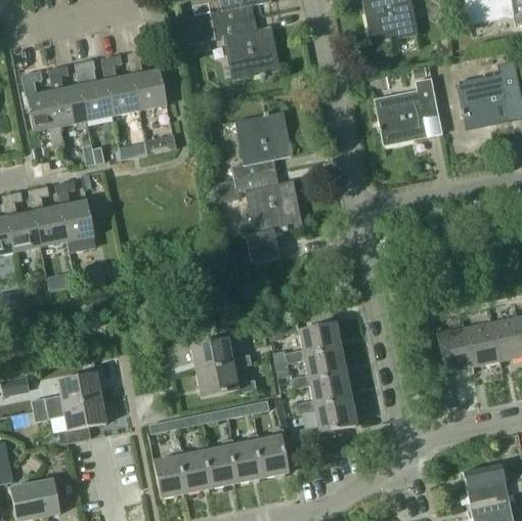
[(185,30),(254,16),(252,4),(270,0),(220,0),(222,9),(182,16),(185,30)]
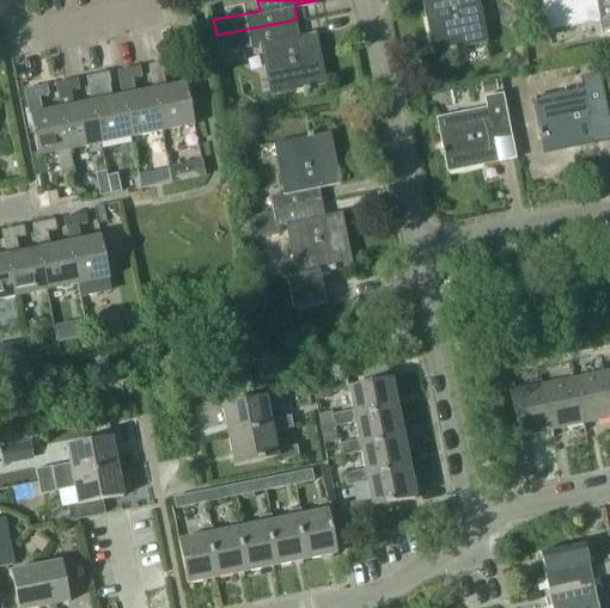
[(426,0),(435,50),(490,40),(482,0),(426,0)]
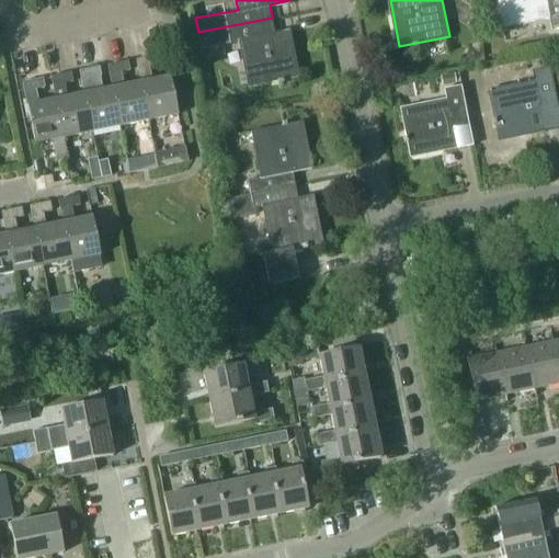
[(500,0),(504,24),(550,15),(551,20),(552,25),(558,24),(558,0),(500,0)]
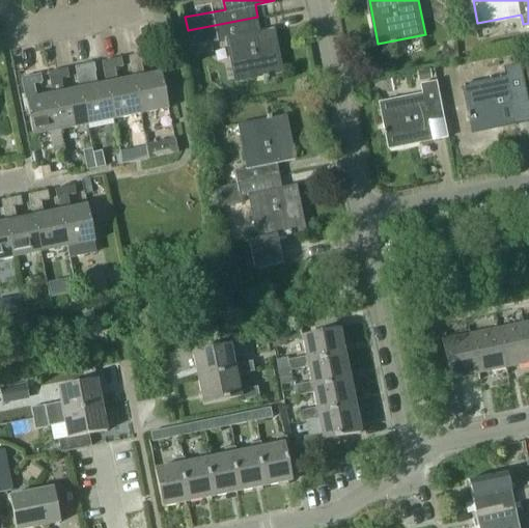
[(257,17),(188,30),(190,44),(226,36),(234,80),(284,71),(275,26),(260,28),(257,17)]
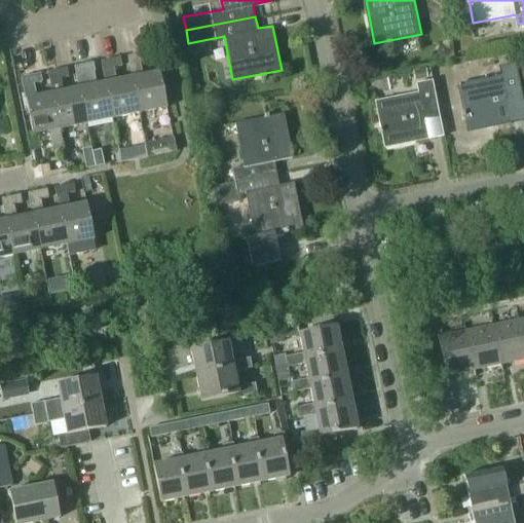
[(448,44),(442,43),(439,48),(442,52),(447,53),(450,48),(448,44)]
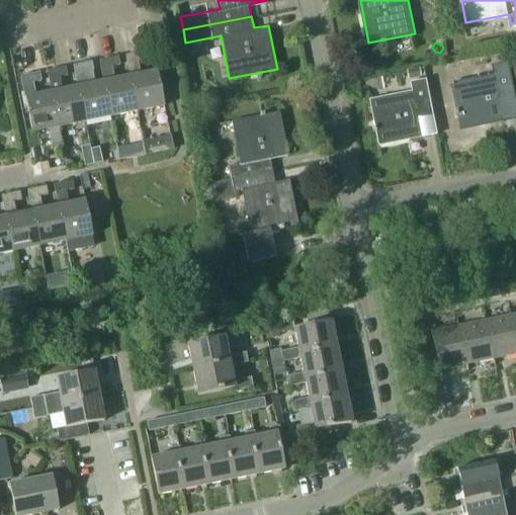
[(132,75),(139,109),(166,103),(160,70),(143,73),(140,59),(148,58),(146,48),(126,52),(132,75)]
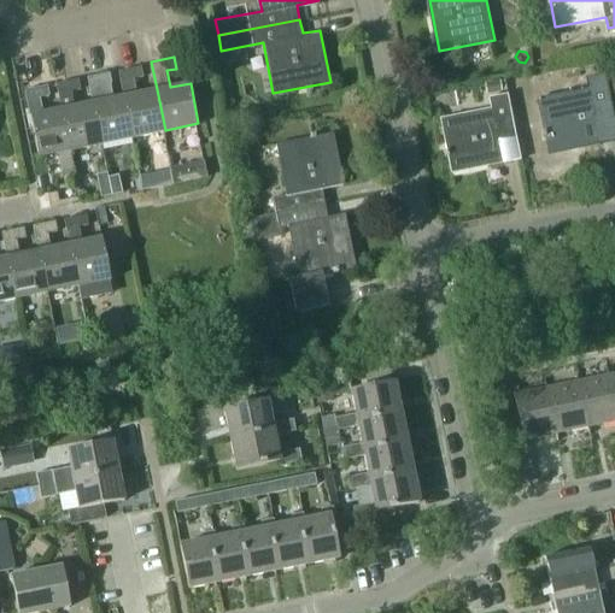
[(119,68),(126,95),(134,136),(165,130),(157,89),(139,93),(135,76),(145,75),(142,63),(119,68)]
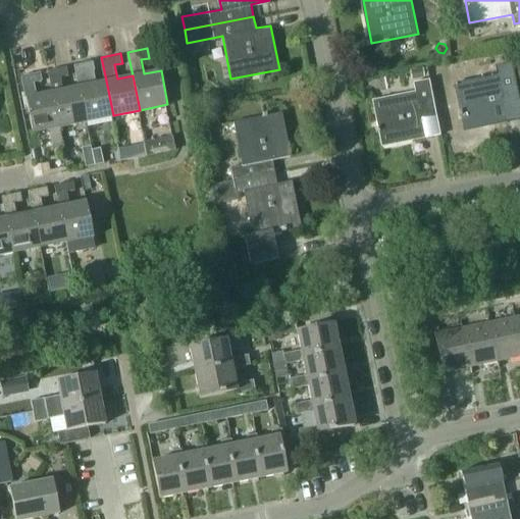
[(113,115),(106,81),(97,83),(95,68),(96,68),(94,59),(74,62),(80,87),(82,86),(88,120),(113,115)]
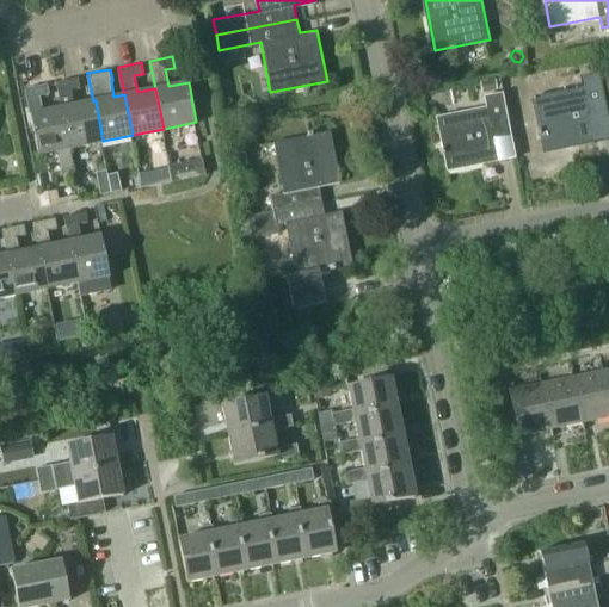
[(608,111),(601,70),(584,74),(585,84),(534,94),(545,149),(608,135),(608,111)]
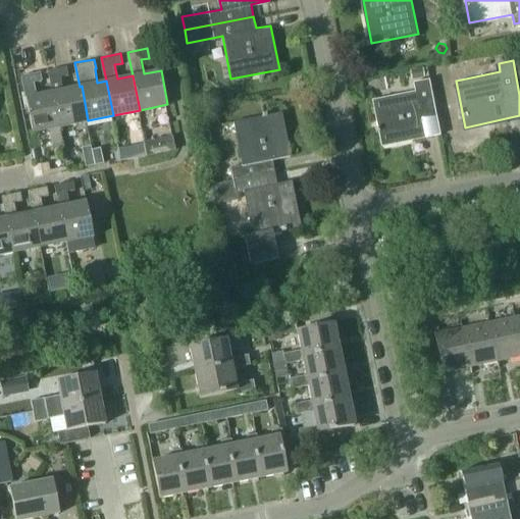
[(61,125),(88,120),(82,86),(80,87),(64,90),(62,74),(69,73),(67,64),(49,68),(54,92),(61,125)]
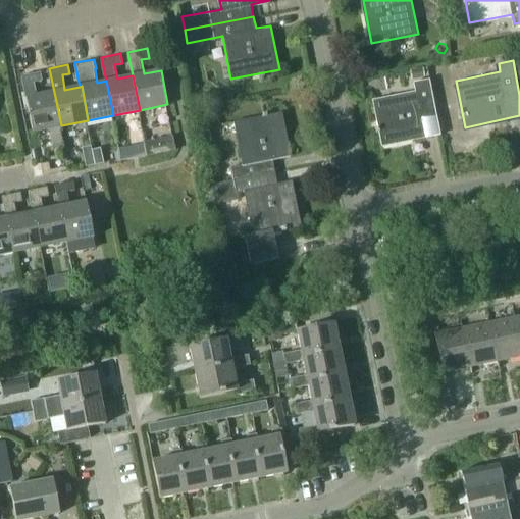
[(430,74),(428,65),(411,68),(412,78),(430,74)]
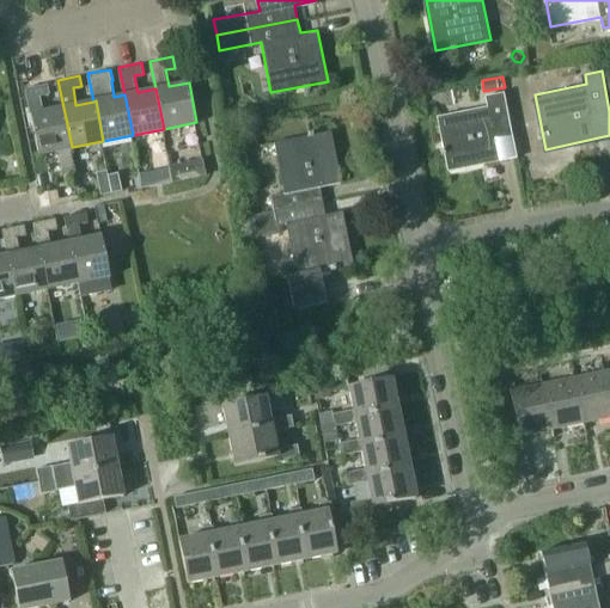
[(72,147),(63,108),(46,111),(42,94),(50,92),(48,81),(26,86),(40,154),(72,147)]
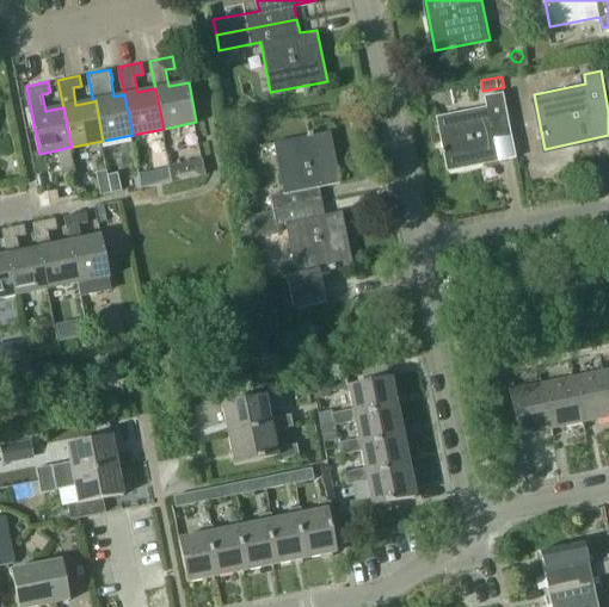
[(516,155),(503,91),(486,94),(488,104),(437,115),(449,168),(516,155)]
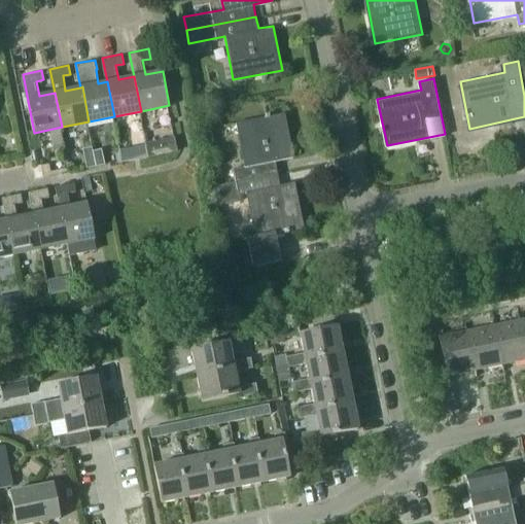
[(237,180),(278,172),(275,160),(294,155),(285,111),(236,120),(245,165),(234,167),(237,180)]
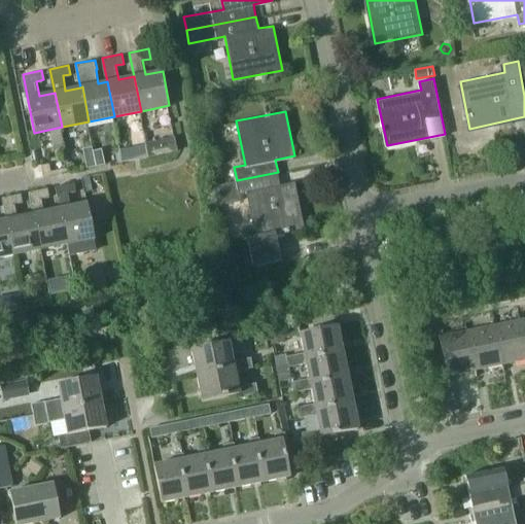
[(175,134),(145,140),(148,153),(177,147),(175,134)]
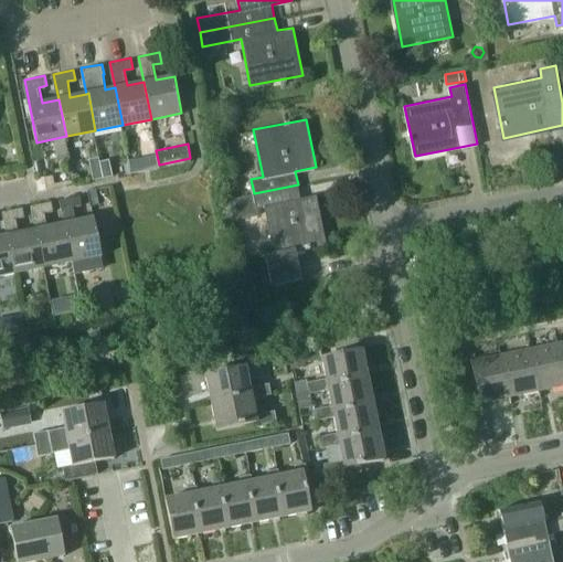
[(159,167),(157,155),(145,157),(148,169),(159,167)]
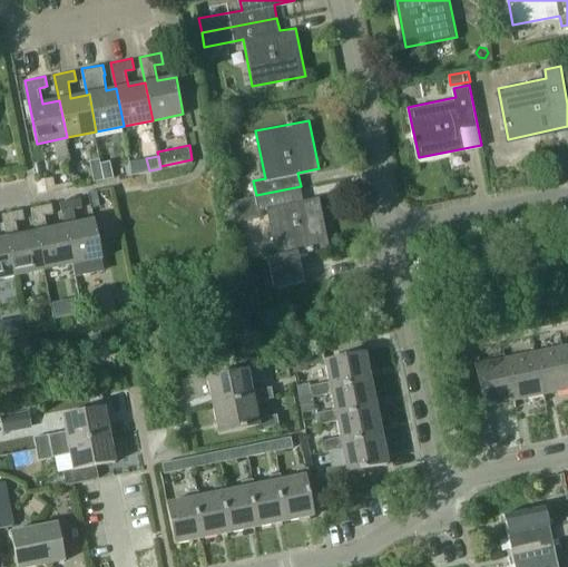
[(105,178),(101,162),(100,157),(90,159),(95,181),(105,178)]
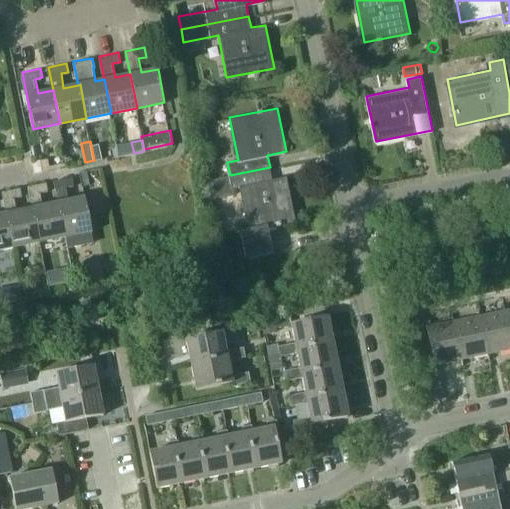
[(94,160),(102,158),(99,143),(91,145),(94,160)]
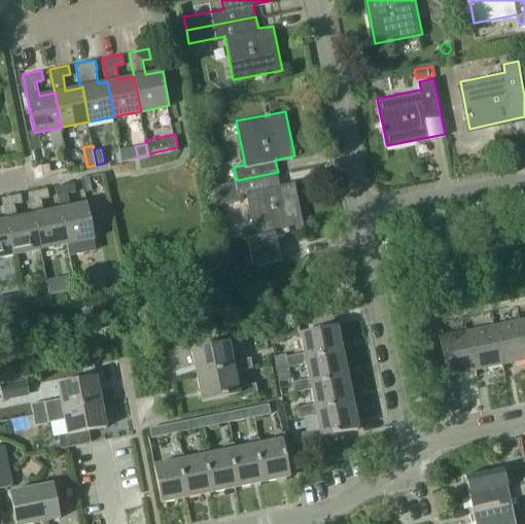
[(51,173),(50,164),(37,166),(39,175),(51,173)]
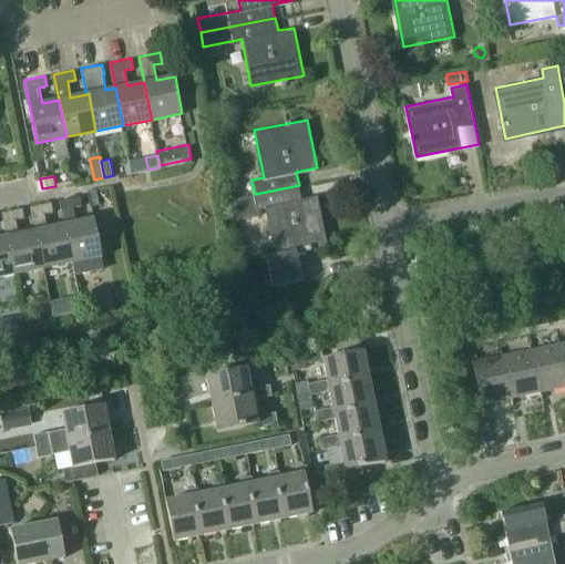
[(301,197),(299,185),(255,194),(229,200),(234,217),(240,216),(240,219),(258,215),(257,207),(265,206),(275,252),(267,254),(273,285),(302,279),(297,248),(327,243),(318,194),(301,197)]
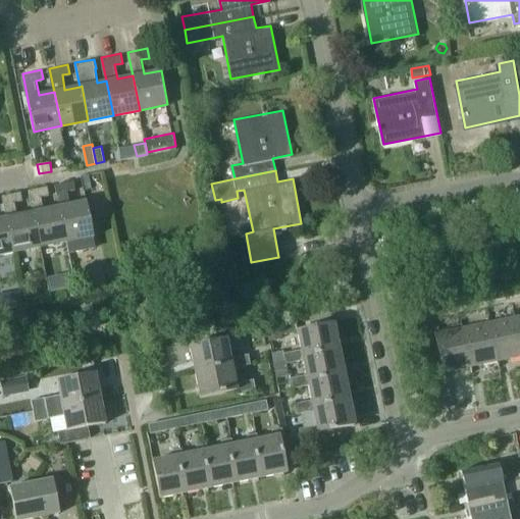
[(97,247),(94,235),(88,200),(70,204),(67,190),(75,188),(74,179),(55,183),(59,205),(66,240),(68,240),(71,252),(97,247)]
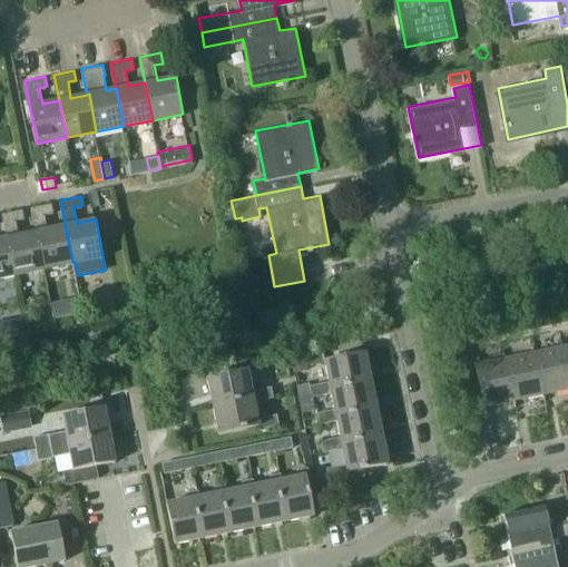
[(72,262),(65,224),(48,228),(45,213),(54,211),(51,202),(31,206),(37,231),(43,267),(72,262)]
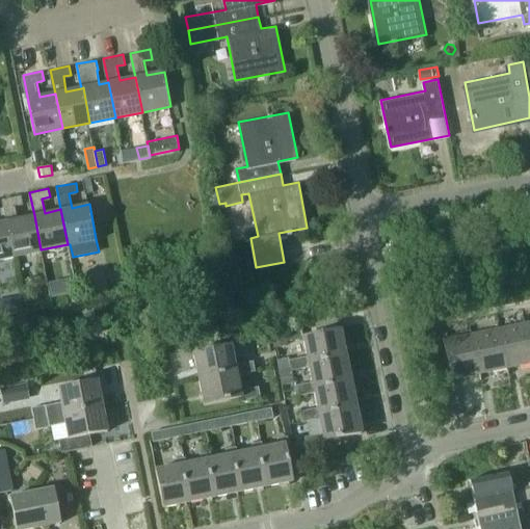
[(15,256),(41,249),(34,215),(19,218),(16,204),(23,203),(21,193),(2,197),(7,220),(8,220),(15,256)]
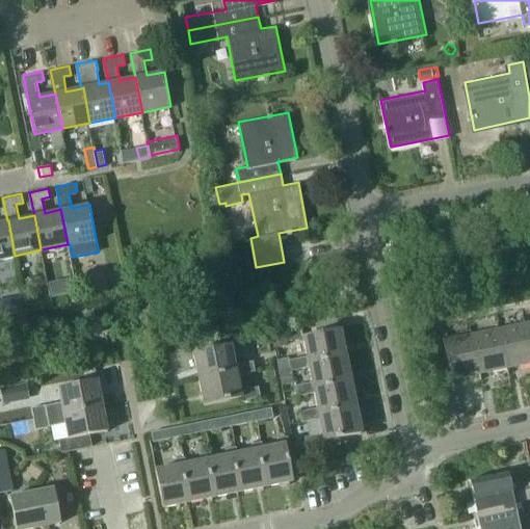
[(8,220),(7,220),(0,221),(0,258),(15,256),(8,220)]
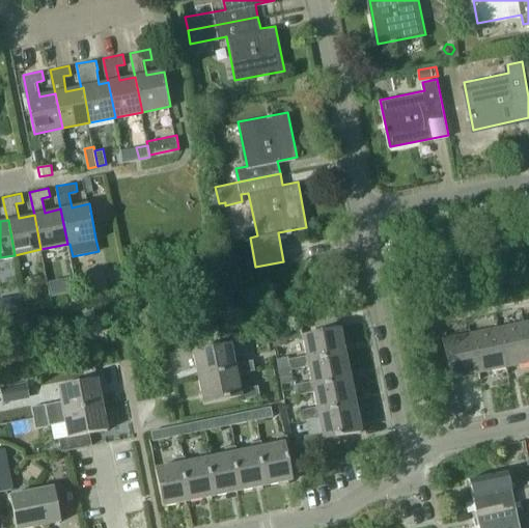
[(528,328),(527,321),(499,326),(507,364),(528,359),(528,328)]
